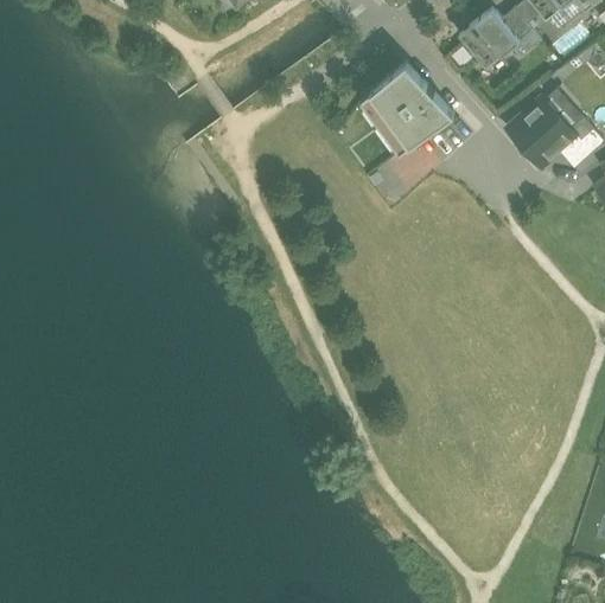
[(530,0),(547,19),(570,0),(530,0)]
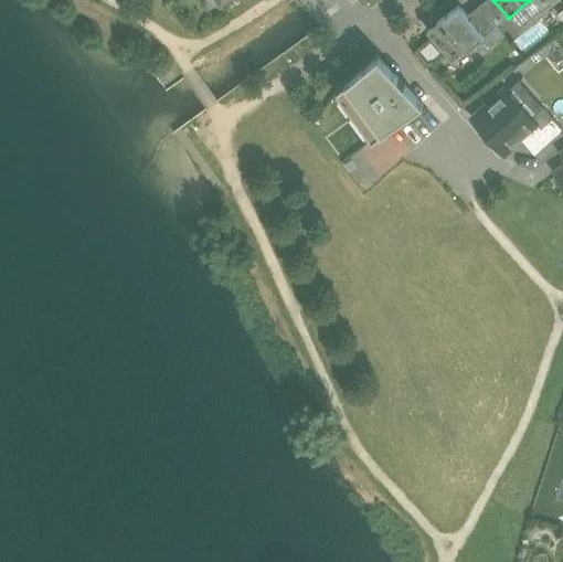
[(551,0),(533,0),(544,13),(553,6),(550,1),(551,0)]
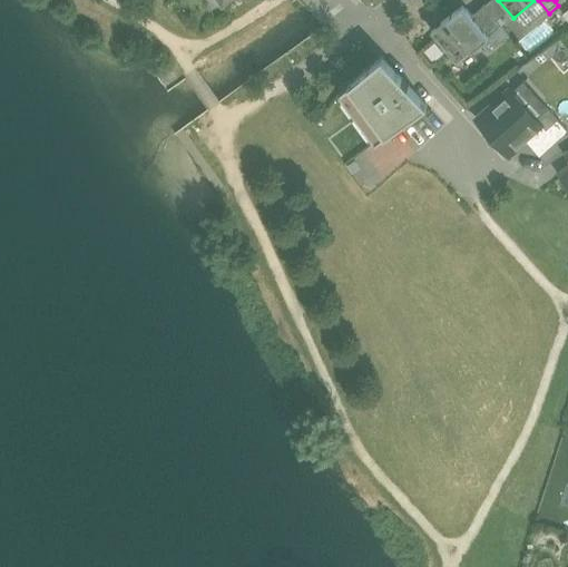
[(463,7),(431,32),(457,64),(481,45),(489,38),(471,17),(463,7)]
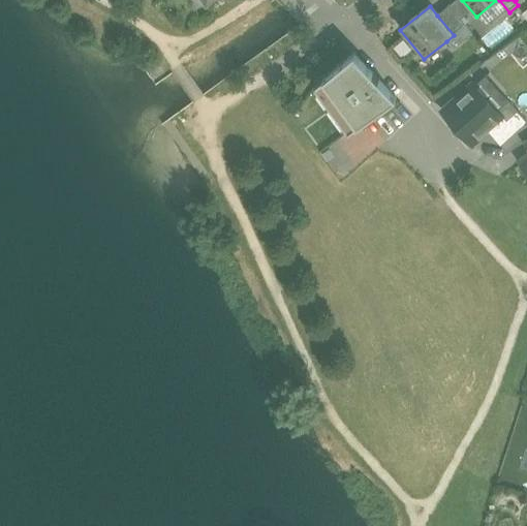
[(472,35),(450,6),(437,16),(454,35),(446,41),(454,51),(472,35)]
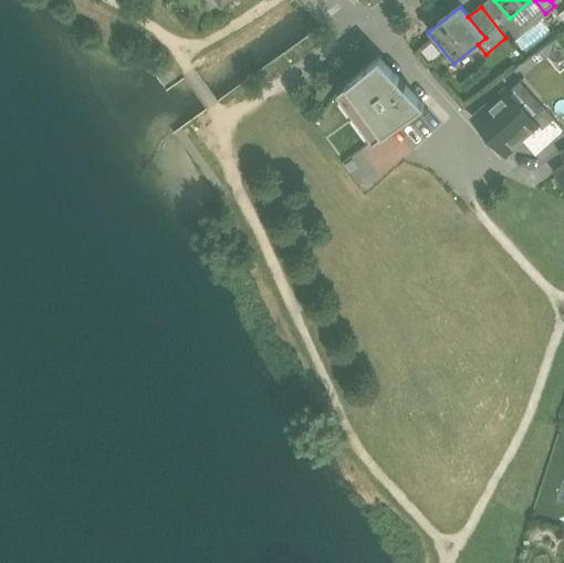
[(379,60),(345,86),(356,102),(347,108),(362,128),(371,122),(382,137),(424,106),(379,60)]
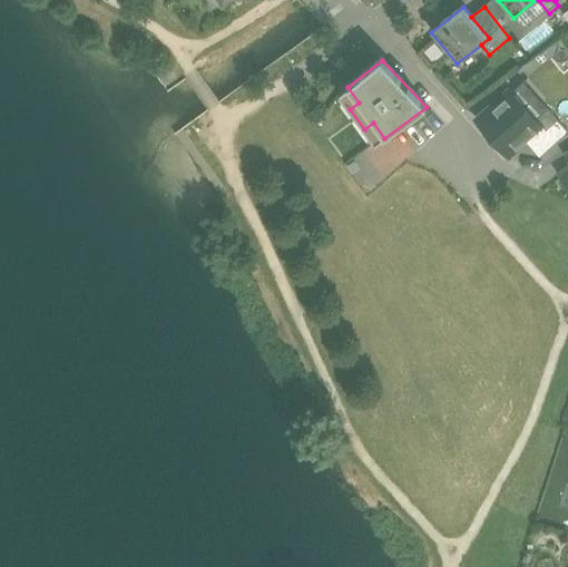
[(492,106),(476,120),(508,157),(524,142),(540,127),(535,120),(509,94),(495,107),(492,106)]
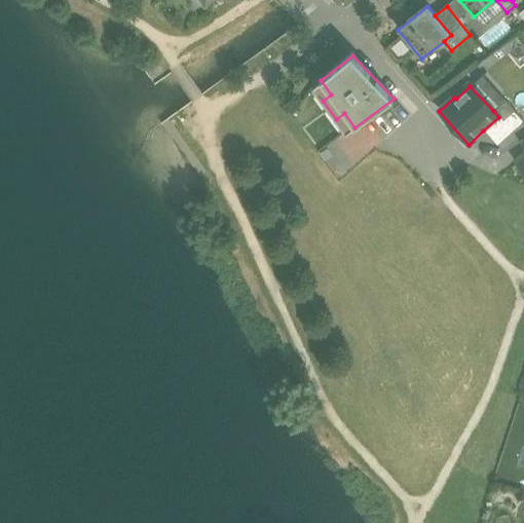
[(498,117),(483,131),(496,146),(523,122),(504,101),(493,111),(498,117)]
